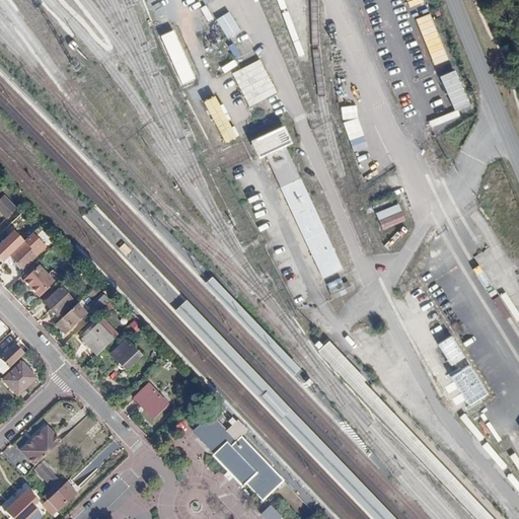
[(208,4),(201,7),(207,21),(214,18),(208,4)]
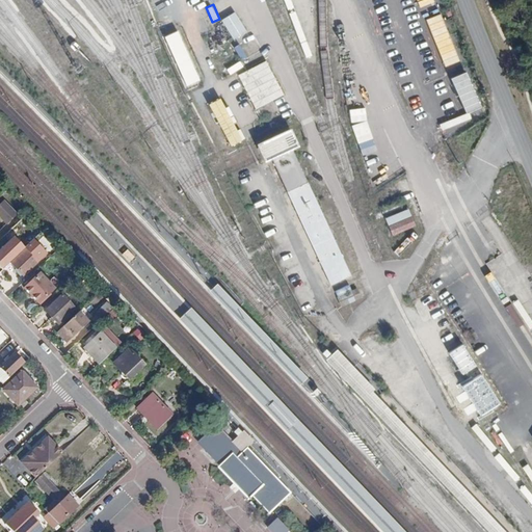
[(236,10),(222,19),(234,38),(248,30),(236,10)]
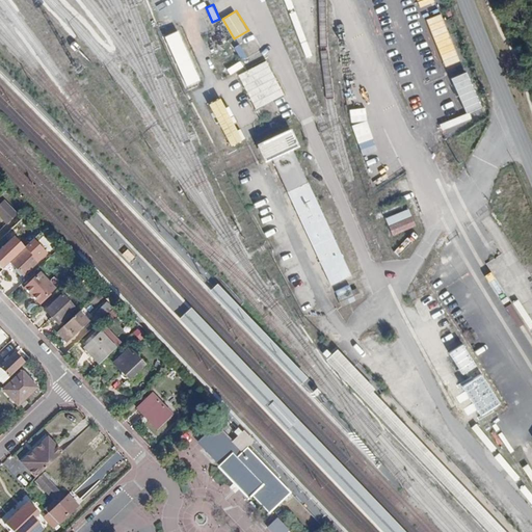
[(185,88),(202,81),(180,29),(163,36),(185,88)]
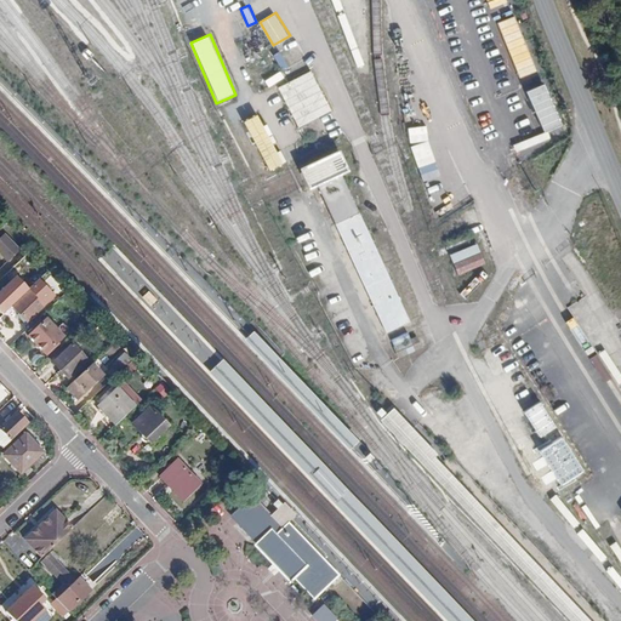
[(508,58),(520,90),(541,81),(529,51),(508,58)]
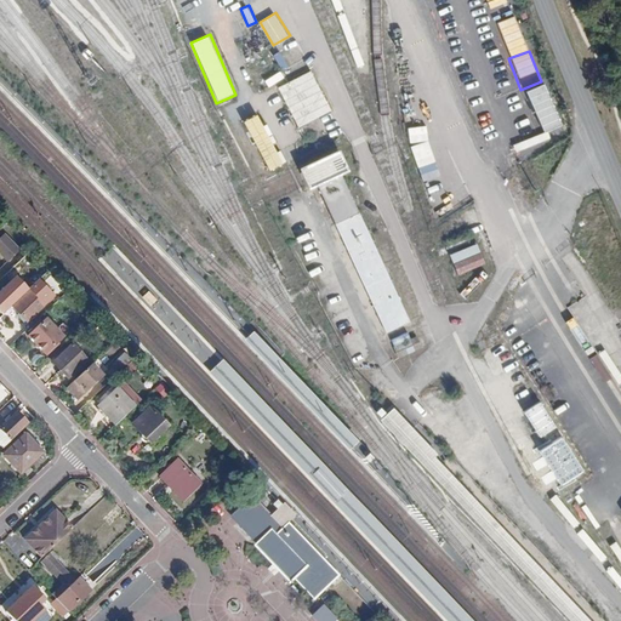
[(274,55),(265,58),(273,77),(265,80),(268,86),(285,79),(274,55)]
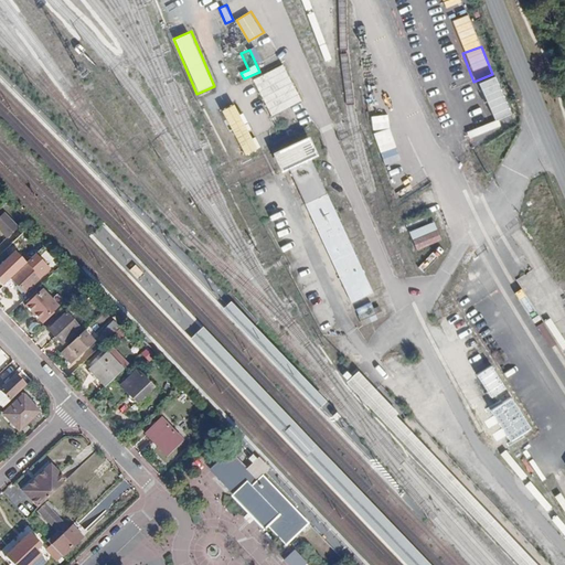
[(254,78),(270,116),(302,100),(285,64),(254,78)]
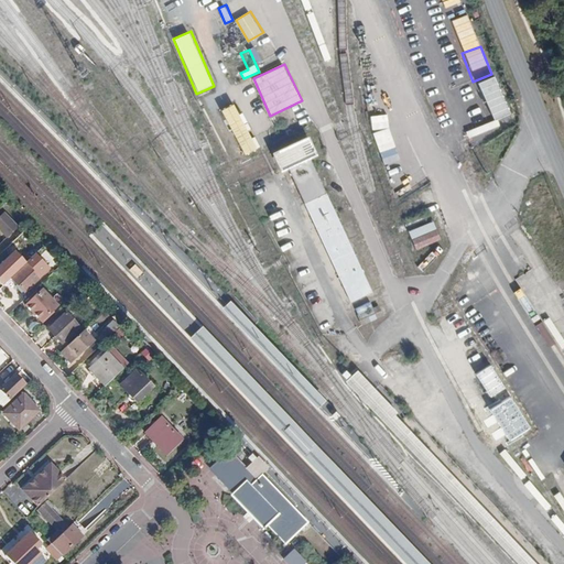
[(237,101),(221,110),(245,155),(260,148),(237,101)]
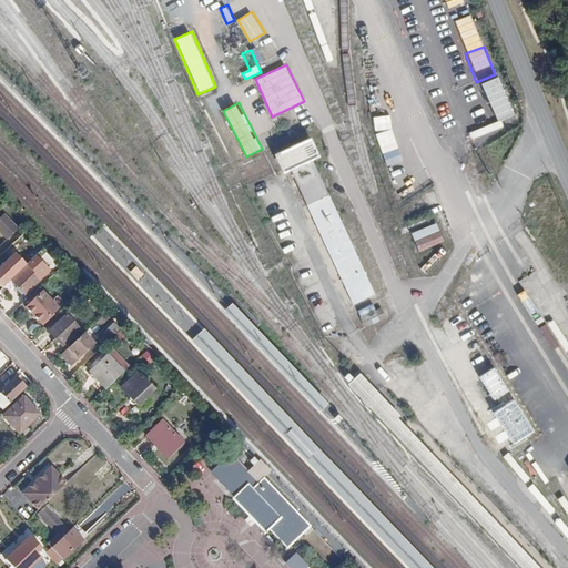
[(292,169),(355,303),(377,292),(315,158),(320,154),(311,138),(276,155),(284,172),(292,169)]
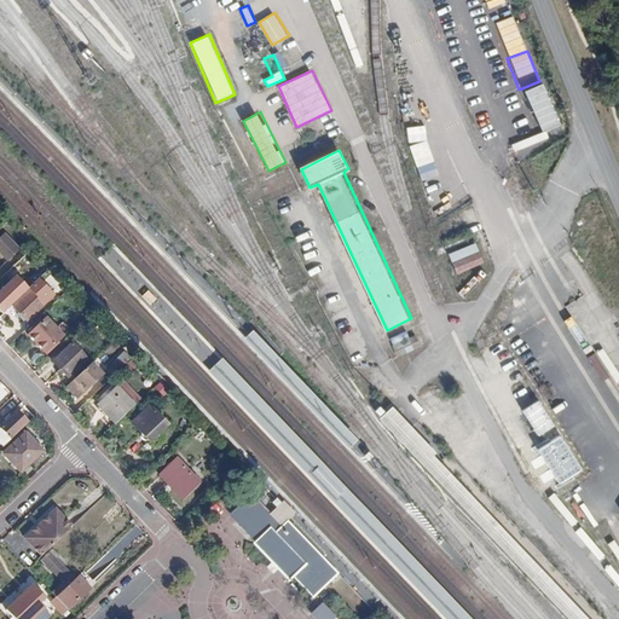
[(0,238),(0,252),(7,260),(18,249),(4,236),(0,238)]
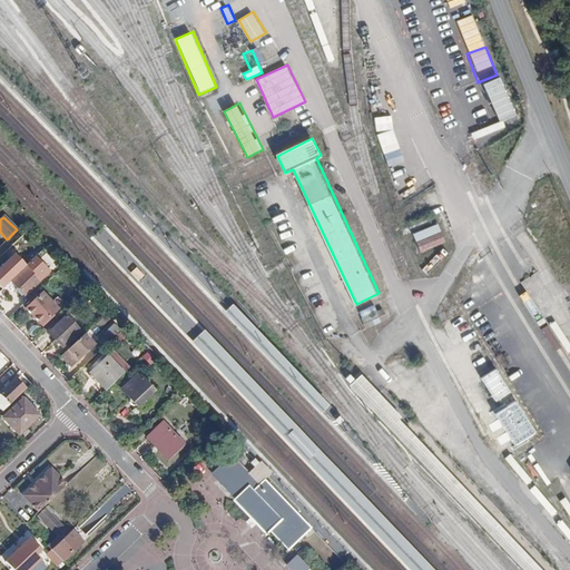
[(414,233),(422,252),(446,242),(439,223),(414,233)]
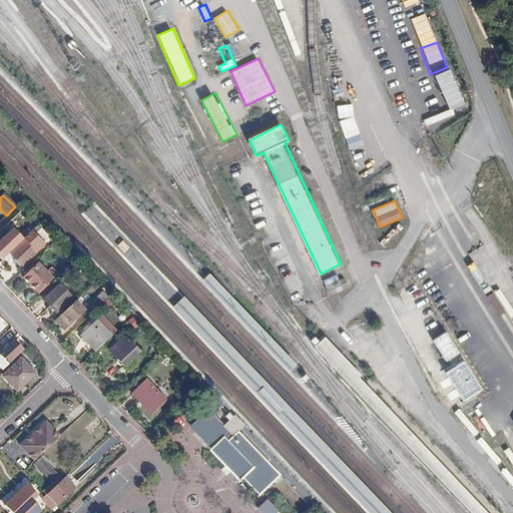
[(31,221),(21,210),(6,223),(22,240),(31,231),(43,220),(39,214),(31,221)]
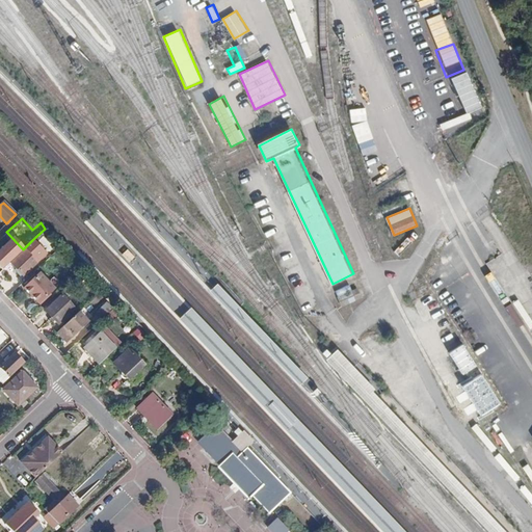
[(28,249),(34,243),(32,240),(23,249),(9,262),(23,275),(38,261),(28,249)]
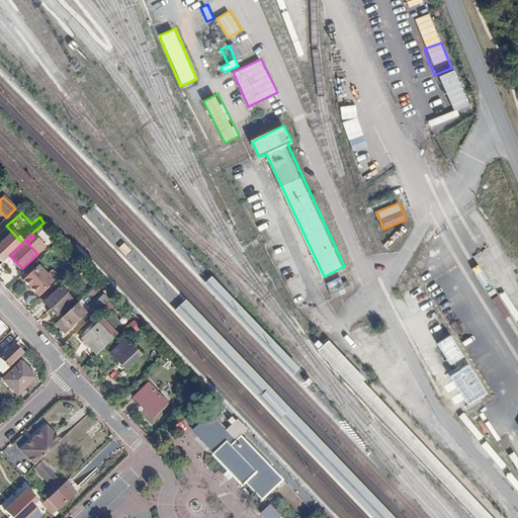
[(22,280),(36,295),(53,279),(39,265),(22,280)]
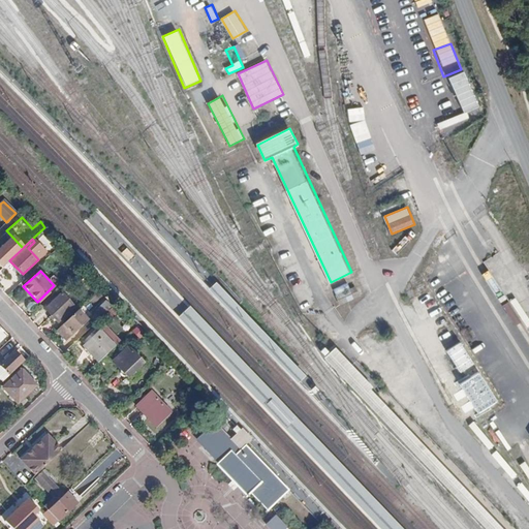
[(337,294),(342,306),(363,297),(358,285),(337,294)]
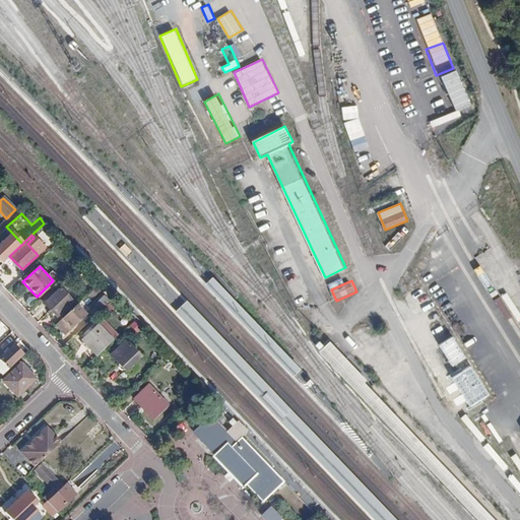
[(45,303),(57,316),(73,301),(61,288),(45,303)]
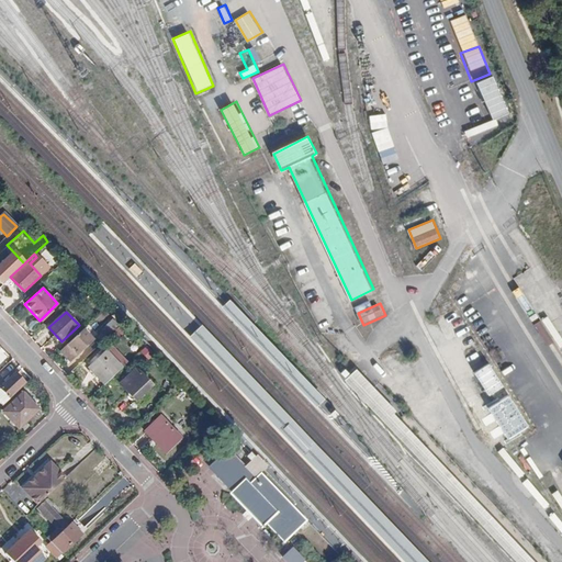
[(105,325),(112,332),(117,326),(112,319),(105,325)]
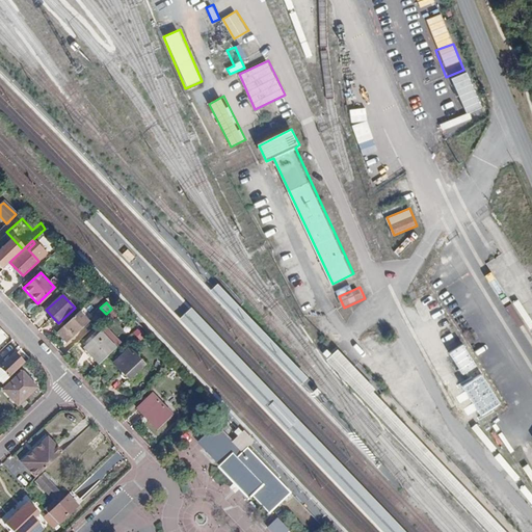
[(88,322),(78,312),(63,326),(73,336),(88,322)]
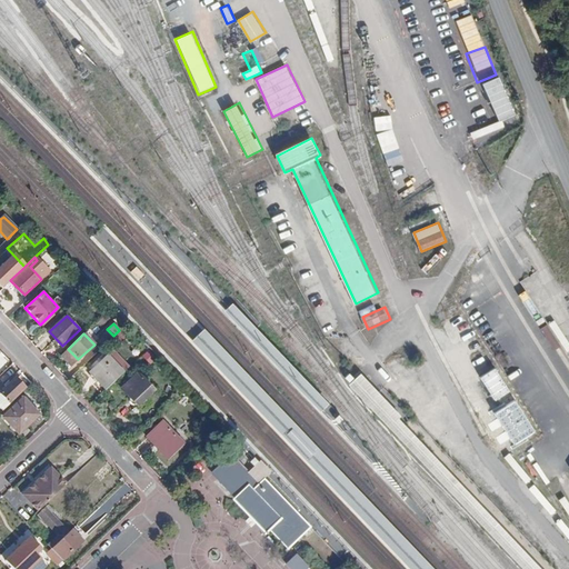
[(150,349),(142,356),(150,365),(158,358),(150,349)]
